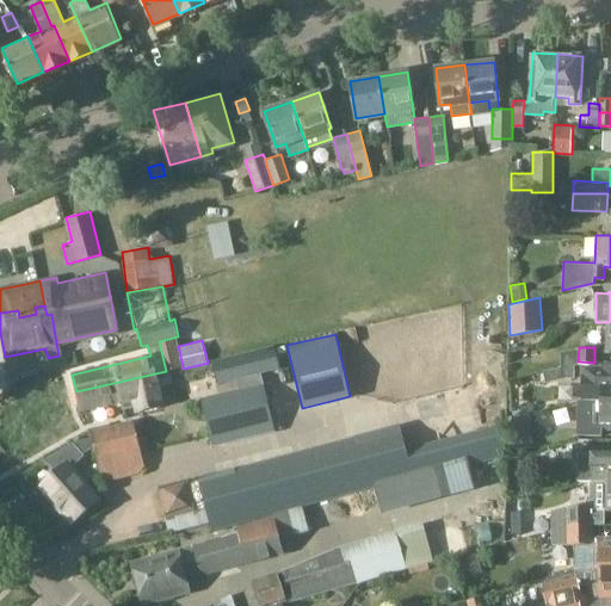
[(283,348),(218,363),(223,385),(288,371),(283,348)]
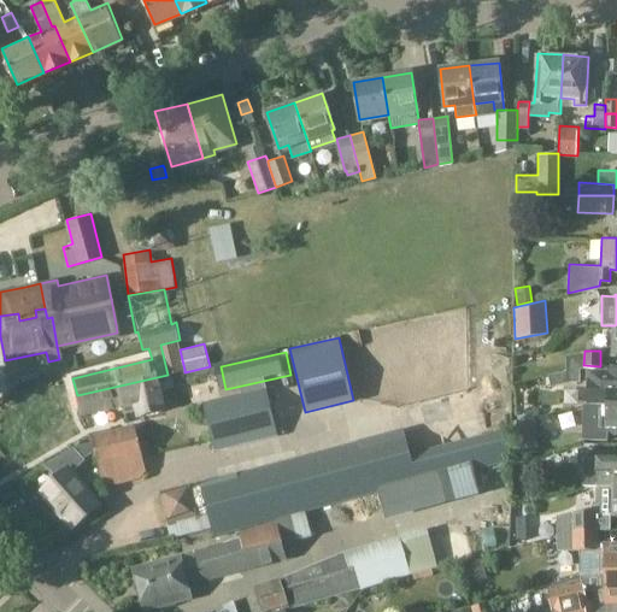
[(568,369),(568,381),(579,380),(580,369),(568,369)]
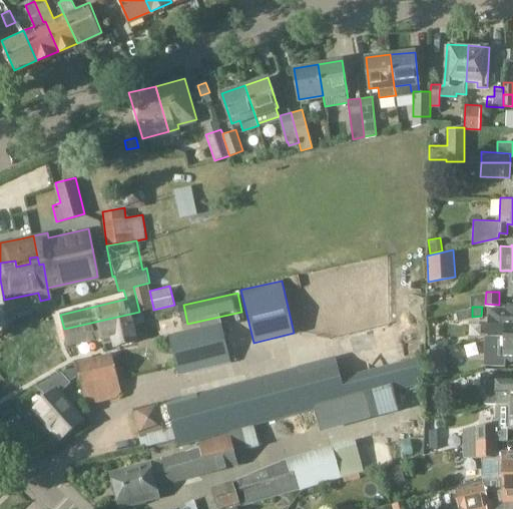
[(135,339),(131,324),(135,323),(135,324),(140,323),(140,322),(144,321),(142,311),(139,312),(64,329),(67,344),(102,335),(103,339),(113,337),(114,344),(135,339)]
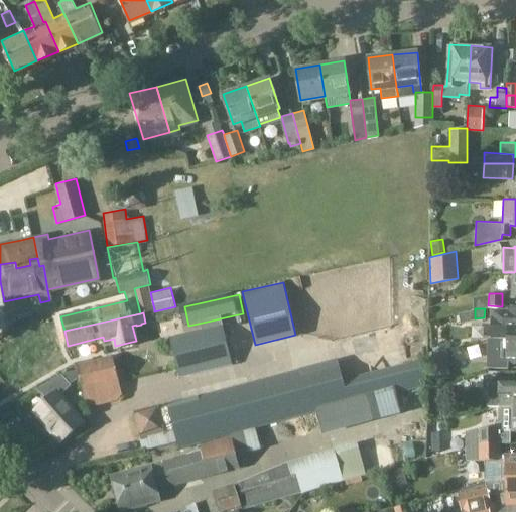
[(507,318),(507,339),(515,339),(515,316),(507,316),(507,318)]
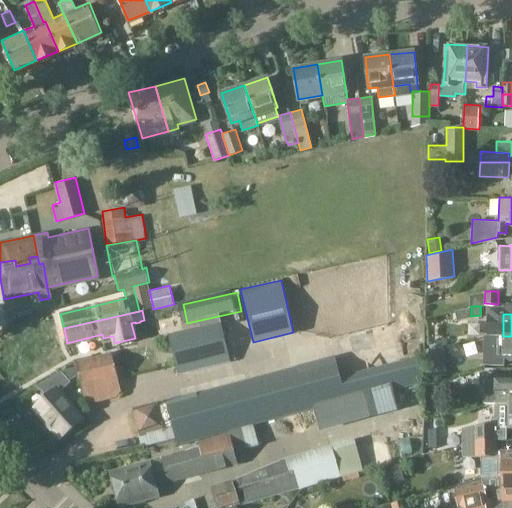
[(230,360),(220,320),(167,333),(177,373),(230,360)]
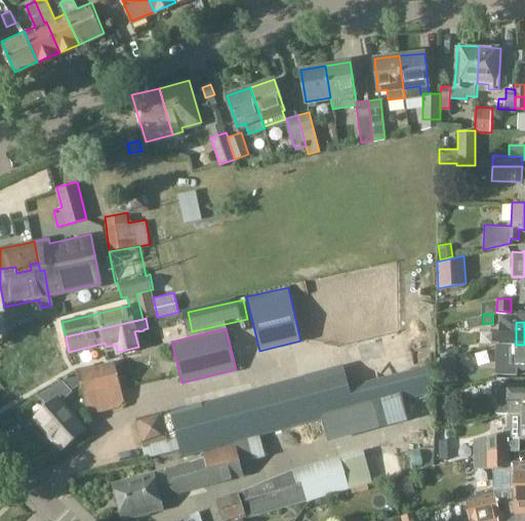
[(524,345),(516,345),(515,367),(524,367),(524,345)]
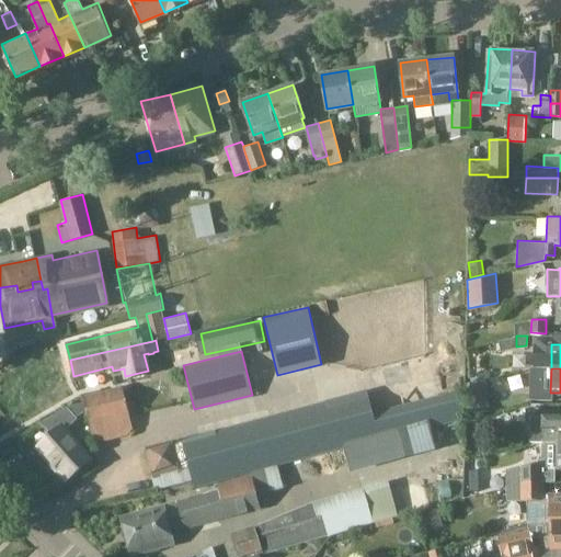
[(38,446),(67,478),(89,458),(63,430),(76,417),(88,408),(95,442),(129,433),(133,428),(123,385),(84,396),(39,422),(50,435),(38,446)]
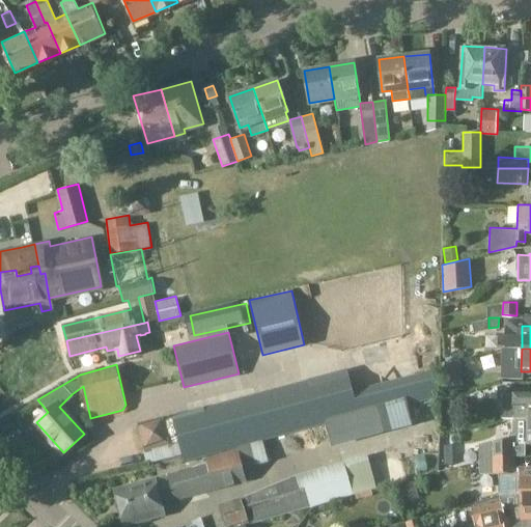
[(183,460),(238,446),(263,439),(271,437),(326,423),(376,410),(408,403),(440,394),(434,369),(351,390),(345,370),(239,398),(210,406),(171,416),(165,417),(165,416),(138,421),(144,449),(143,449),(146,459),(147,463),(182,453),(183,460)]
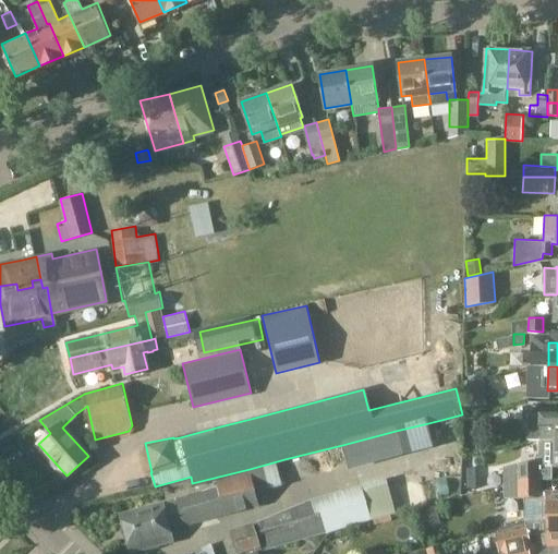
[(484,396),(468,398),(470,409),(486,407),(484,396)]
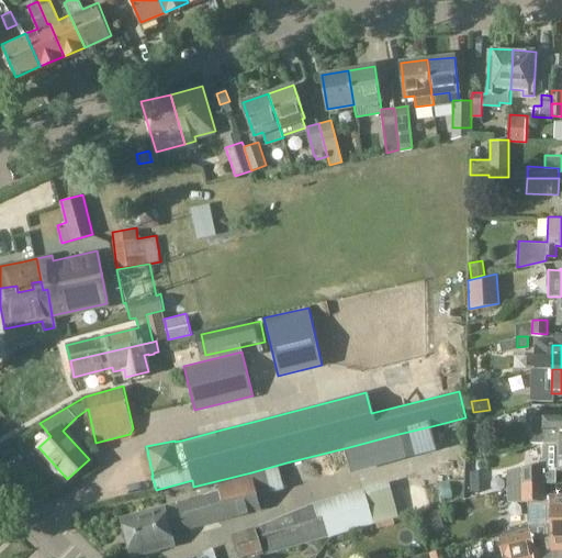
[(542,442),(543,442),(561,442),(561,415),(531,415),(530,442),(542,442)]
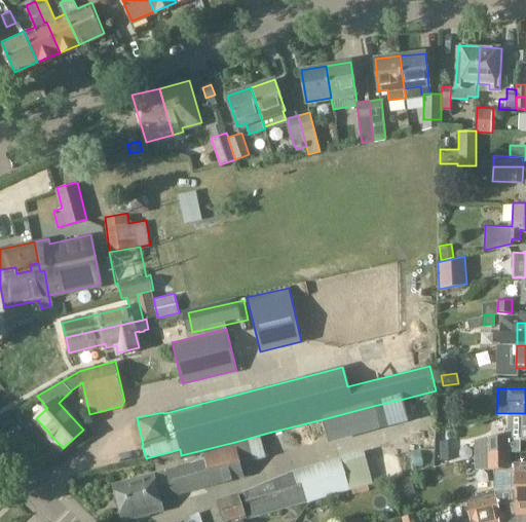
[(439,397),(438,411),(450,409),(448,396),(439,397)]
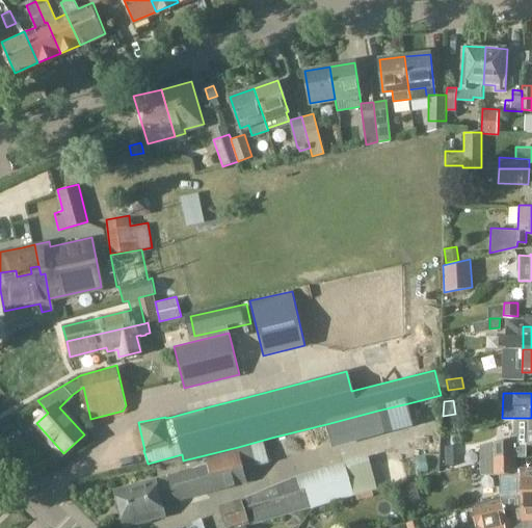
[(377,411),(382,433),(414,425),(413,423),(408,403),(377,411)]
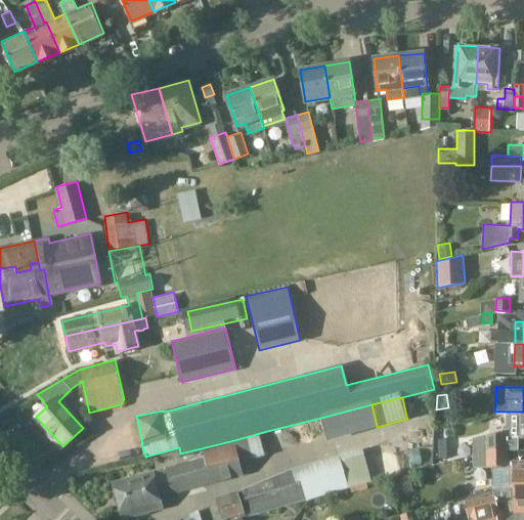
[(447,410),(437,417),(441,423),(451,417),(447,410)]
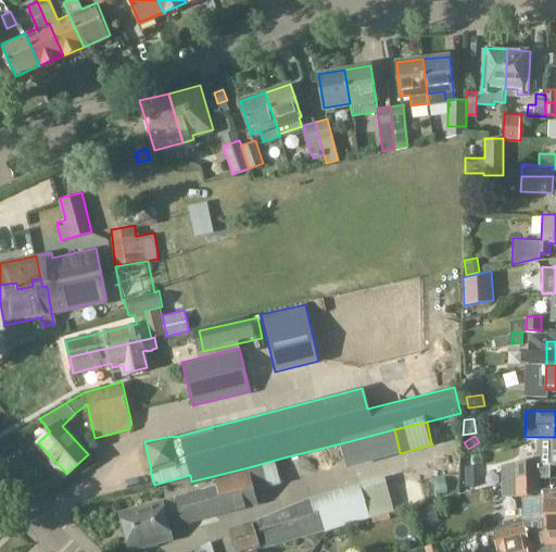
[(501,464),(502,479),(517,477),(539,476),(551,476),(551,465),(555,464),(555,437),(538,437),(536,437),(536,460),(515,460),(501,464)]
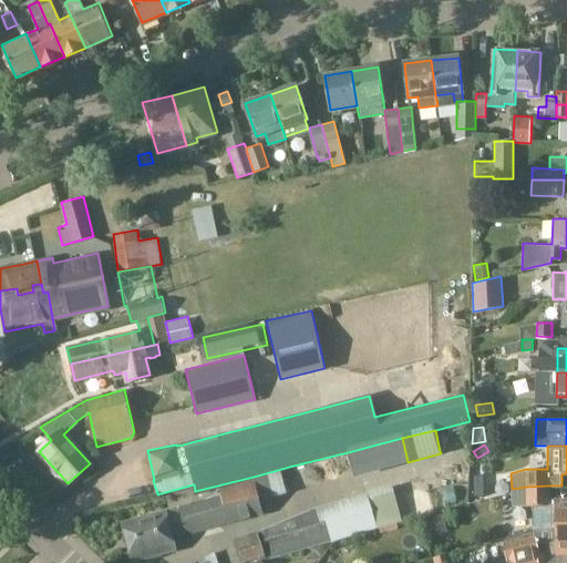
[(473,474),(473,494),(484,494),(483,474),(473,474)]
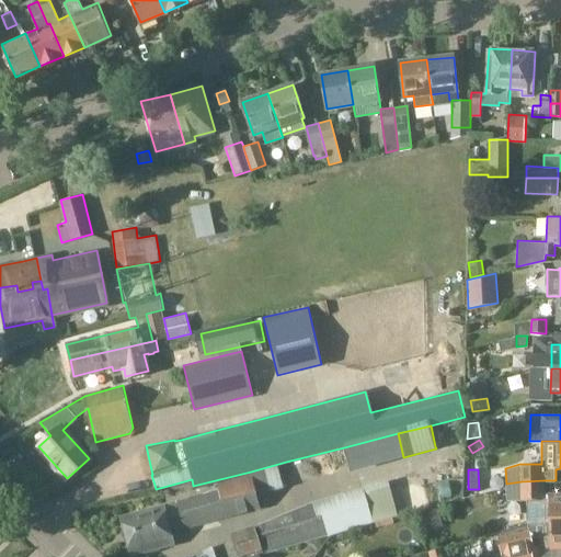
[(259,506),(256,496),(251,474),(216,484),(218,490),(119,516),(130,554),(172,543),(169,530),(259,506)]
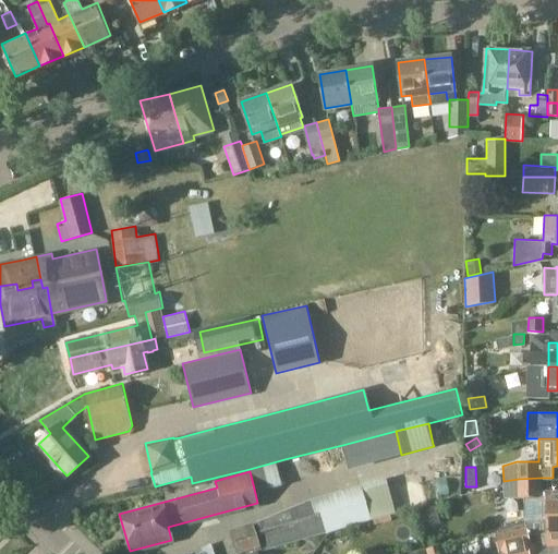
[(438,493),(449,491),(446,476),(435,479),(438,493)]
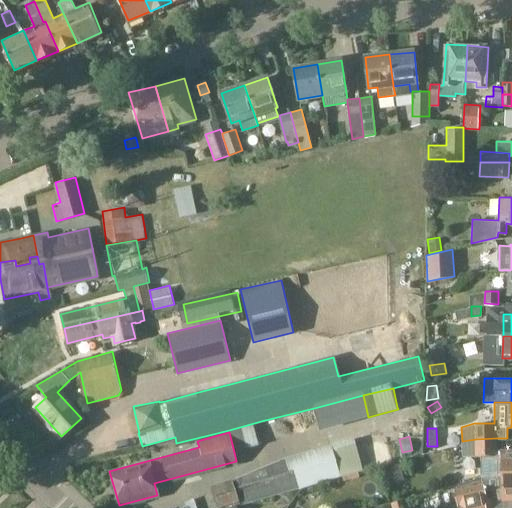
[(497,461),(501,460),(502,474),(511,474),(511,450),(501,451),(501,448),(496,448),(496,438),(476,439),(462,441),(462,456),(494,455),(497,461)]
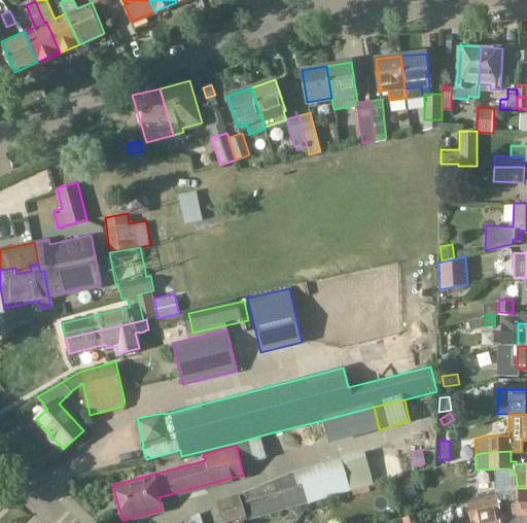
[(297,468),(243,492),(250,517),(251,518),(253,518),(307,502),(297,468)]
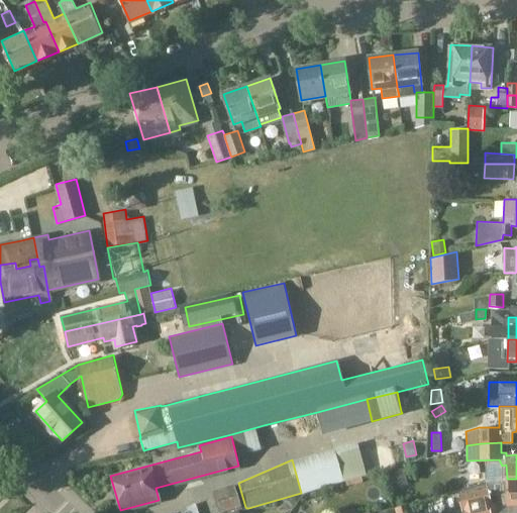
[(407,483),(403,467),(387,471),(391,488),(407,483)]
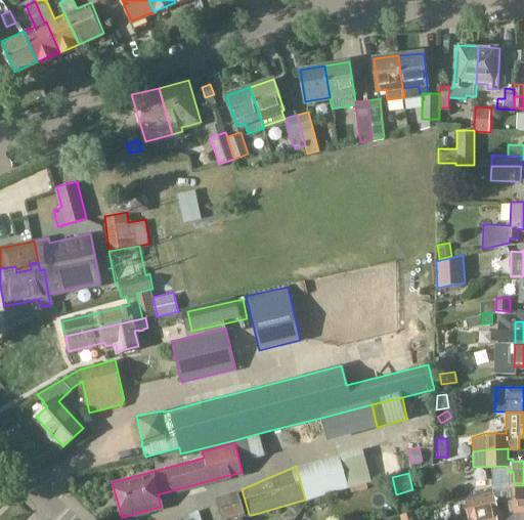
[(493,494),(466,501),(469,519),(503,519),(504,511),(523,510),(523,485),(514,485),(500,485),(492,487),(493,494)]
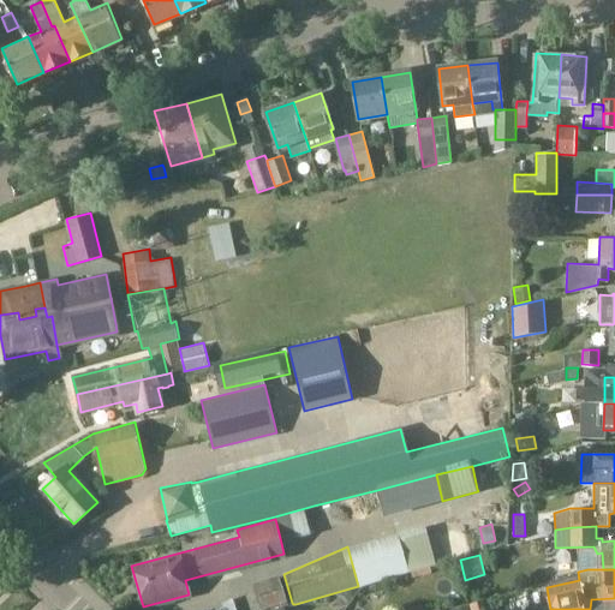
[(270,609),(284,606),(292,603),(282,574),(254,584),(261,609),(270,609)]
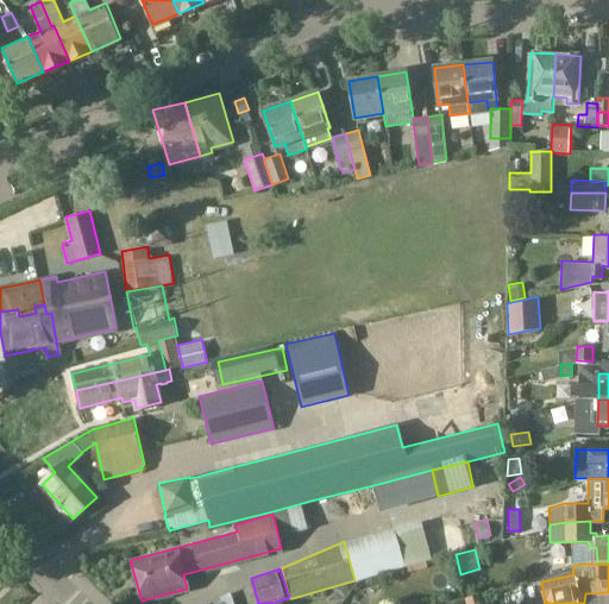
[(234,603),(231,591),(221,596),(224,603),(234,603)]
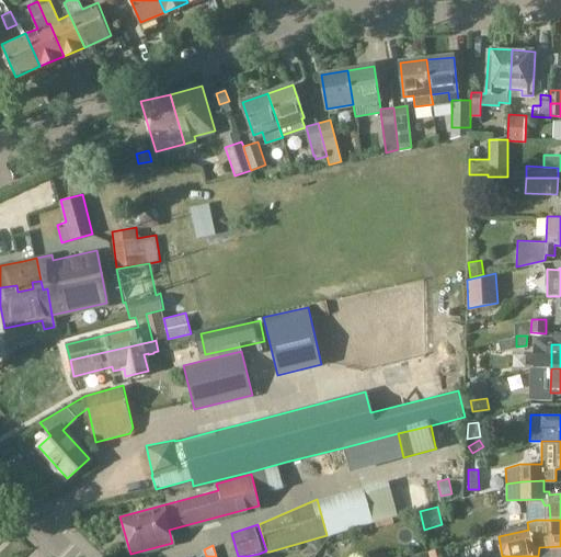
[(445,556),(443,546),(428,550),(430,556),(445,556)]
